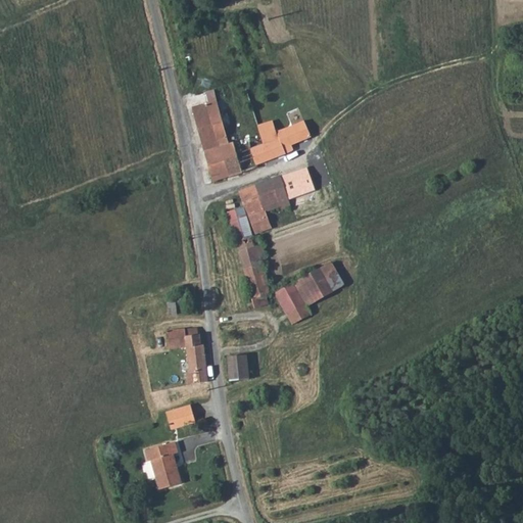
[(206,104),(219,146),(228,143),(212,90),(203,93),(204,95),(206,104)]
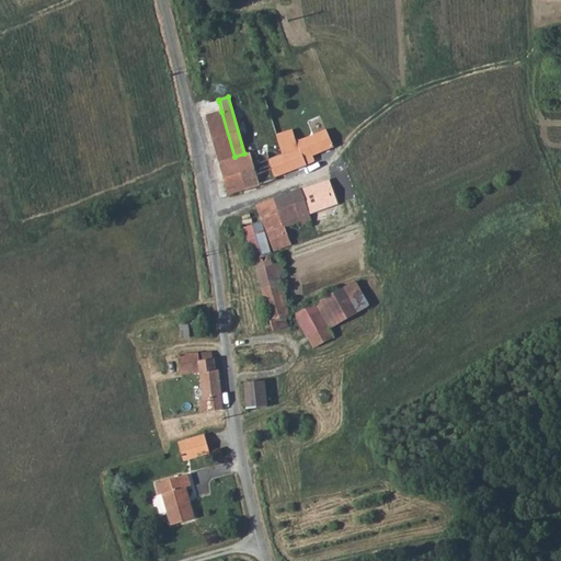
[(221,112),(219,102),(213,104),(215,114),(221,112)]
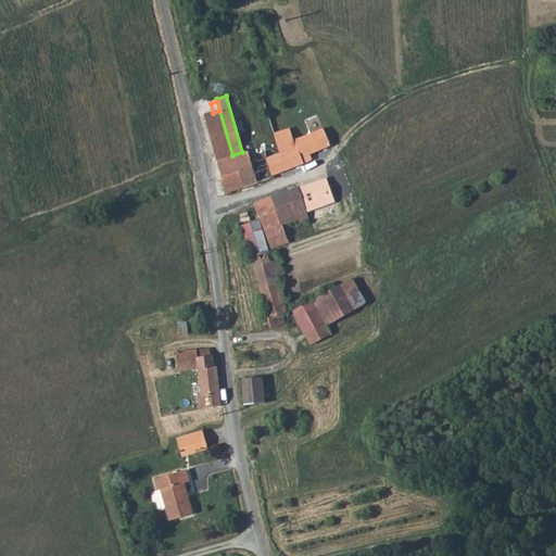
[(203,115),(226,192),(257,184),(248,151),(242,152),(232,155),(219,111),(213,113),(203,115)]
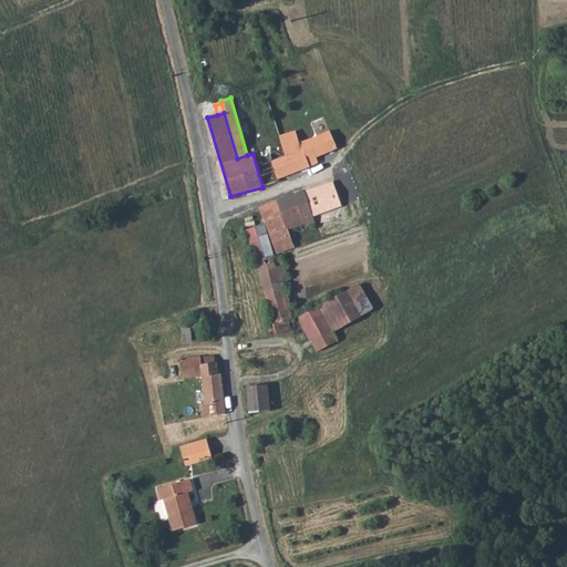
[(272,161),(278,178),(308,167),(299,144),(295,131),(279,136),(286,155),(272,161)]
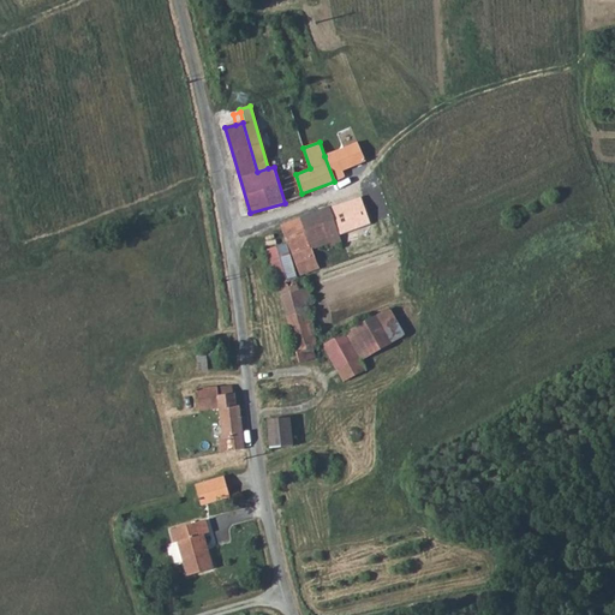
[(324,156),(334,181),(345,178),(342,171),(366,161),(357,142),(324,156)]
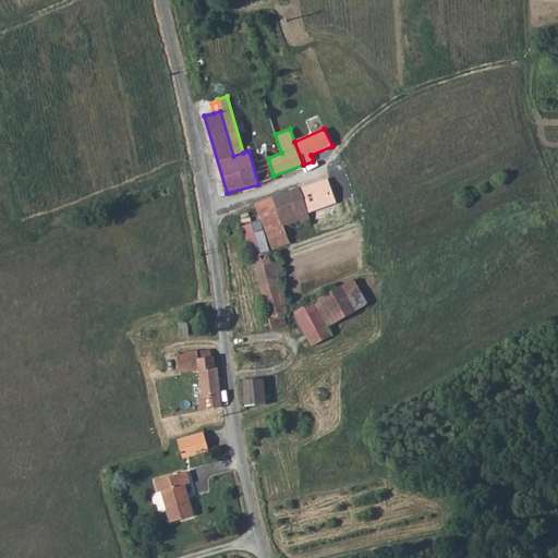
[(336,205),(326,179),(299,189),(305,206),(308,215),(336,205)]
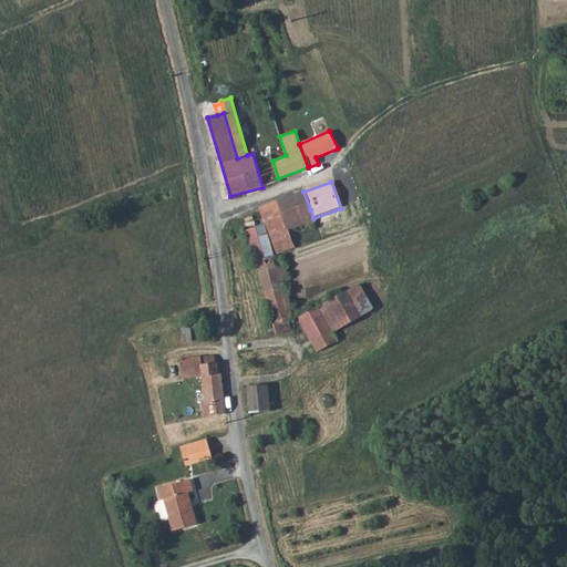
[(310,209),(303,192),(294,196),(300,214),(310,209)]
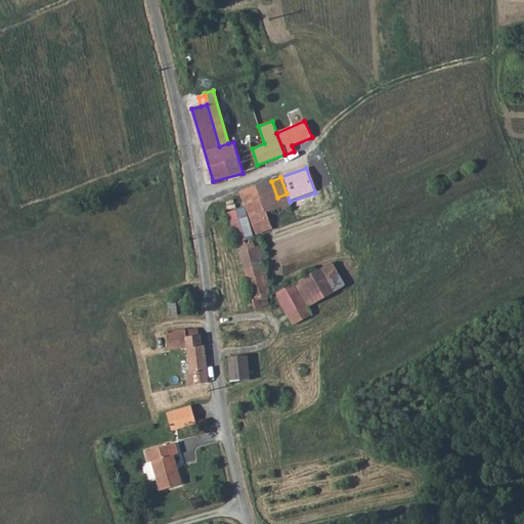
[(277,198),(271,181),(239,192),(249,218),(266,212),(280,207),(277,198)]
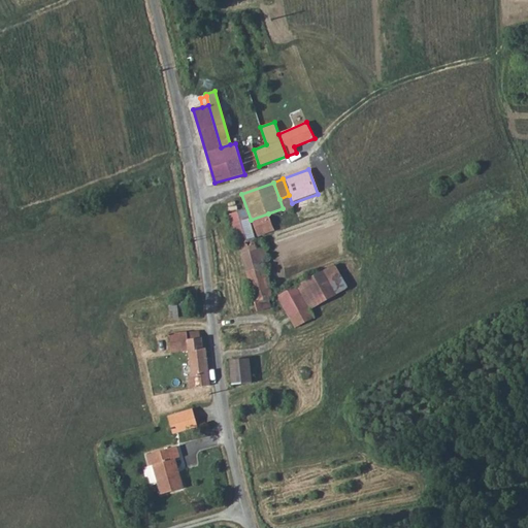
[(294,208),(292,203),(289,195),(279,199),(283,208),(284,211),(294,208)]
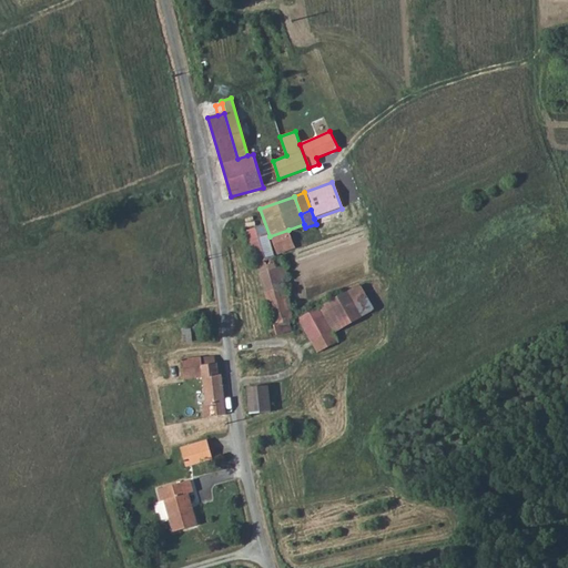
[(246,231),(256,262),(274,256),(264,224),(246,231)]
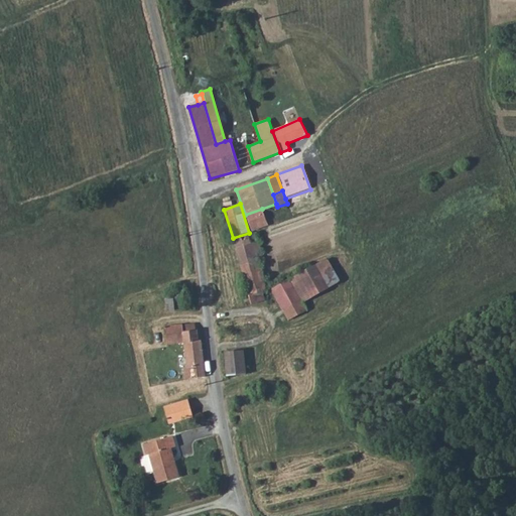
[(262,209),(245,215),(252,231),(268,225),(262,209)]
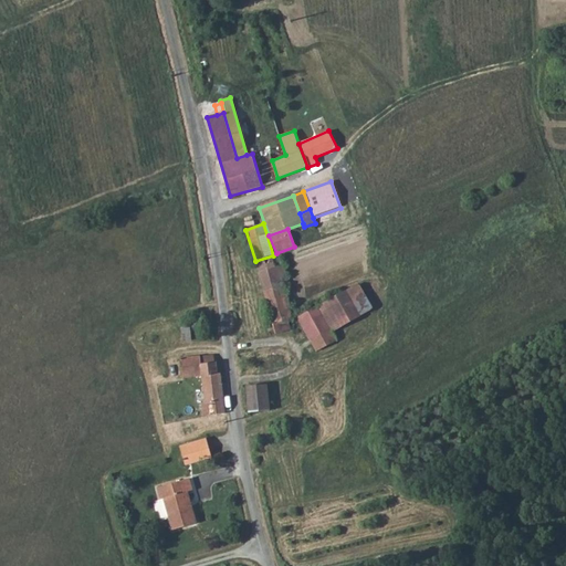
[(273,255),(255,261),(259,273),(281,265),(278,254),(273,255)]
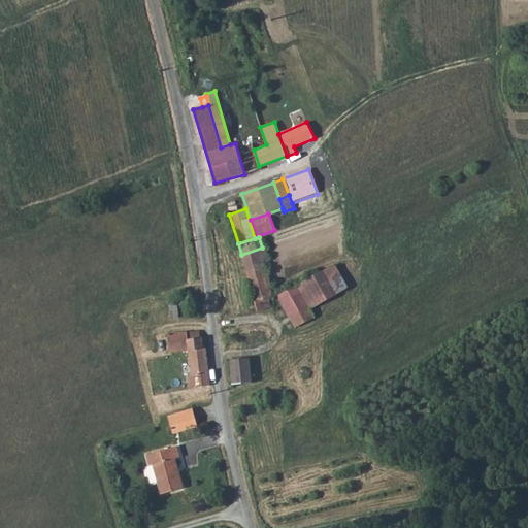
[(262,248),(241,255),(246,272),(263,268),(267,266),(262,248)]
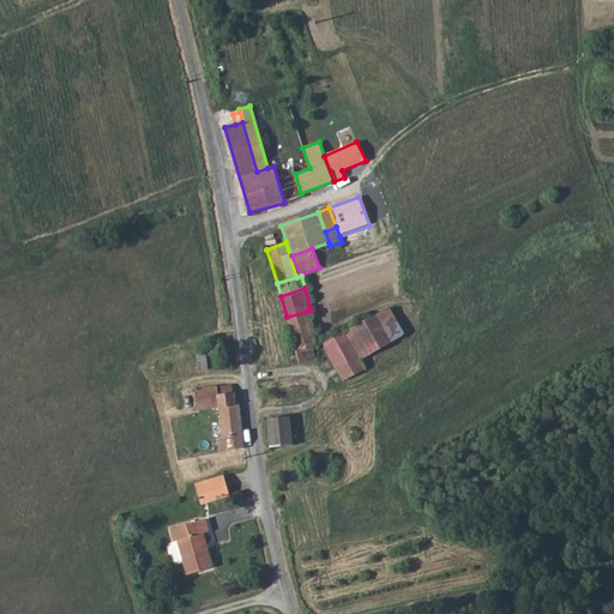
[(306,312),(287,317),(295,349),(311,345),(315,343),(306,312)]
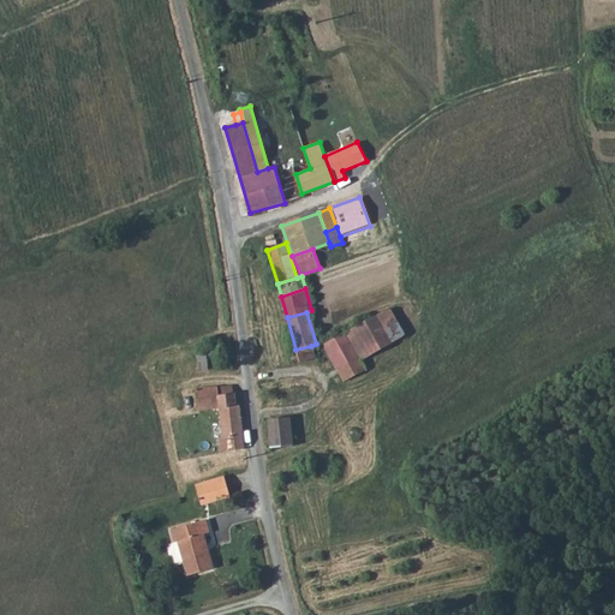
[(359,360),(390,344),(375,316),(344,333),(358,359),(359,360)]
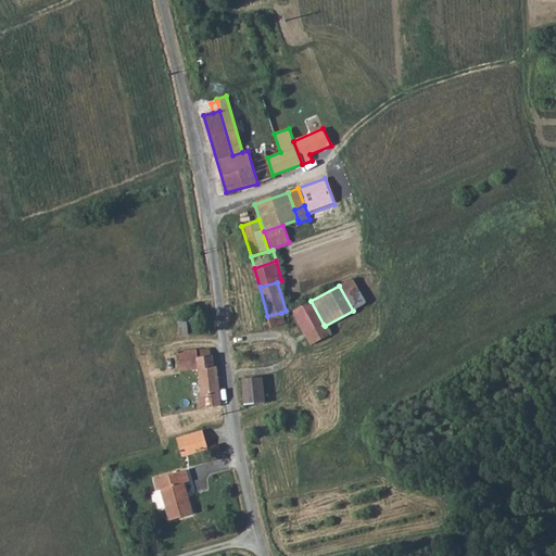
[(320,326),(324,325),(311,301),(293,310),(306,333),(320,326)]
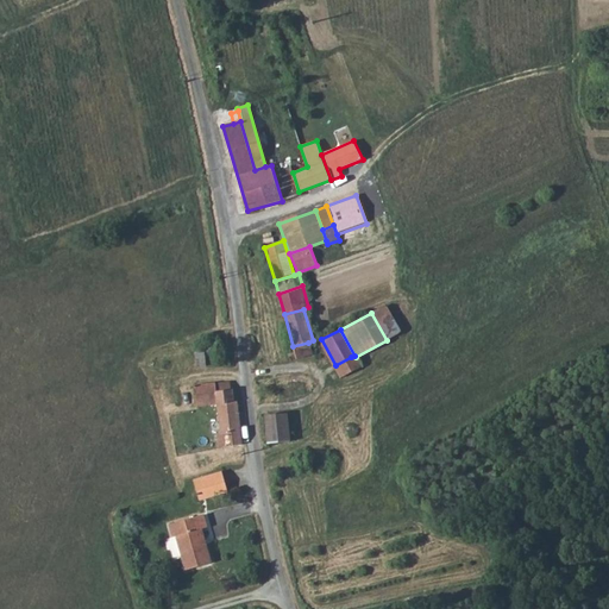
[(308,343),(293,346),(292,346),(294,358),(311,353),(308,343)]
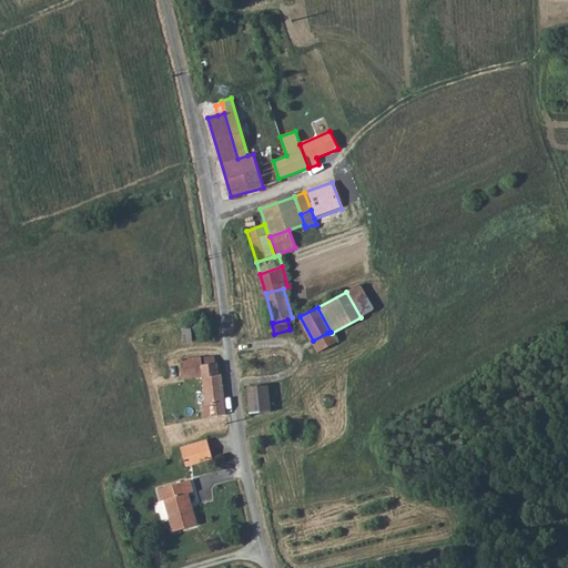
[(183,325),(184,341),(198,340),(196,324),(183,325)]
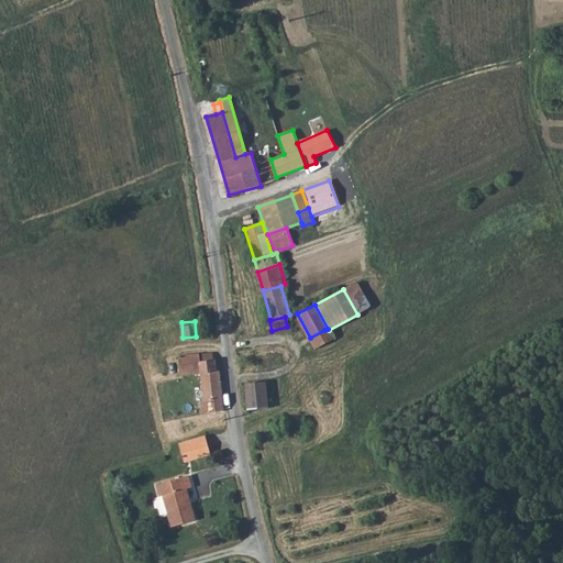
[(310,338),(316,349),(333,340),(329,330),(328,329),(324,330),(310,338)]
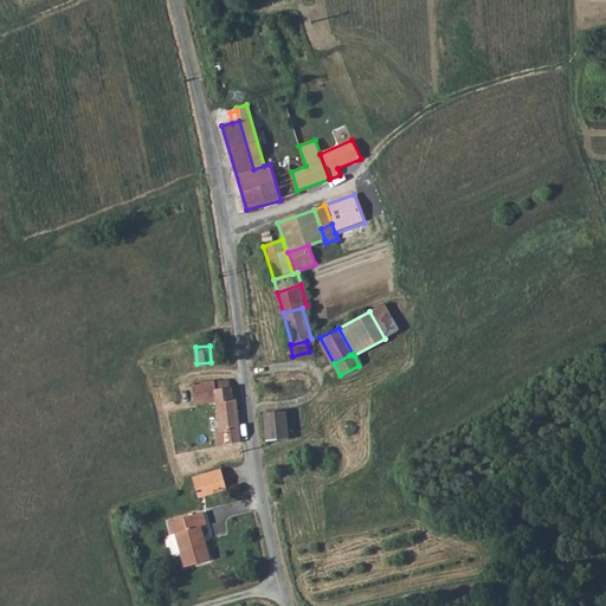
[(194,405),(217,403),(216,389),(214,381),(192,384),(194,405)]
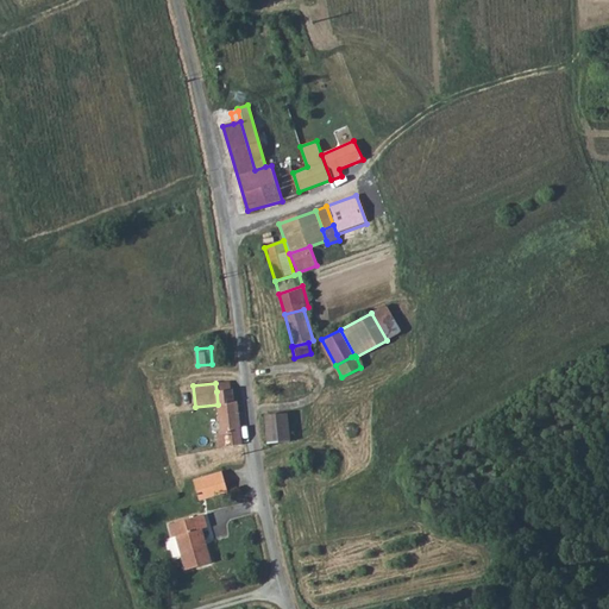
[(233,402),(232,389),(217,391),(218,405),(233,402)]
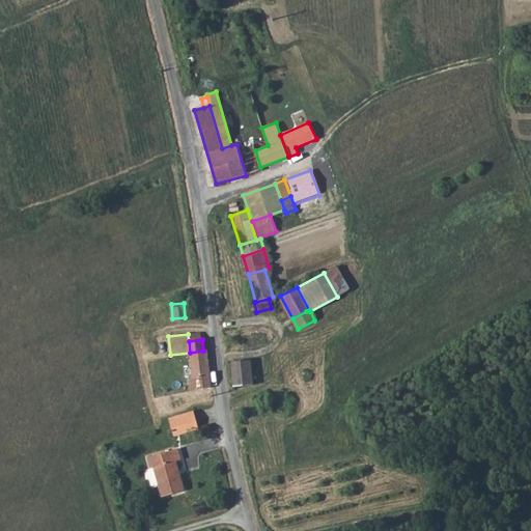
[(190,391),(211,389),(206,351),(203,351),(190,353),(193,379),(189,380),(190,391)]
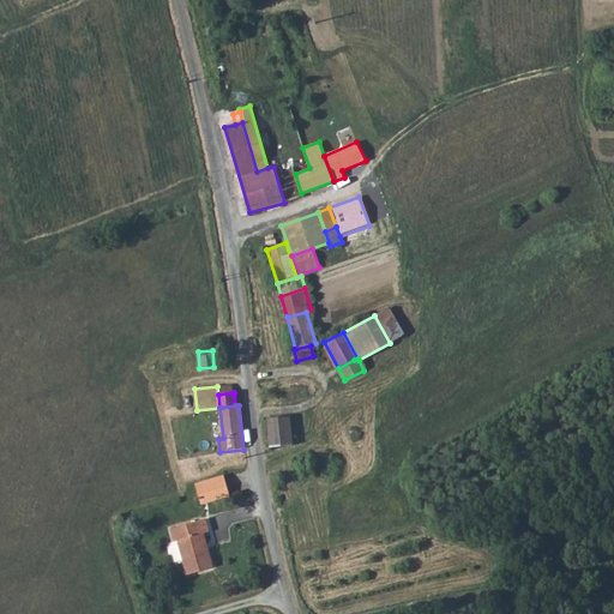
[(290,417),(266,420),(270,447),(293,445),(290,417)]
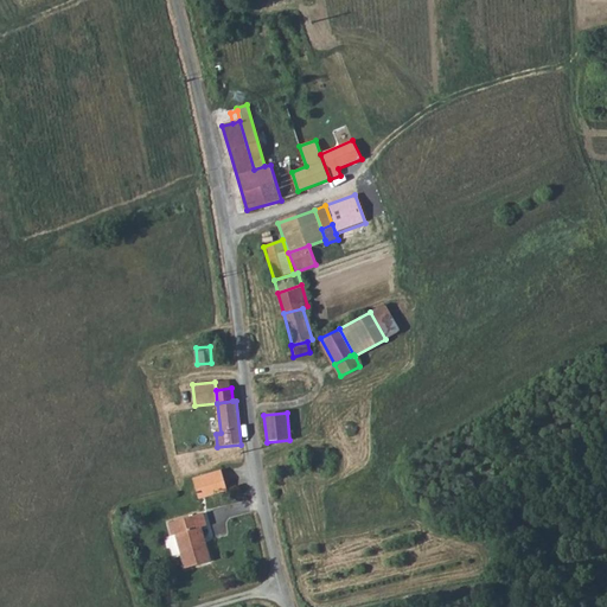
[(227,491),(221,471),(192,479),(198,499),(227,491)]
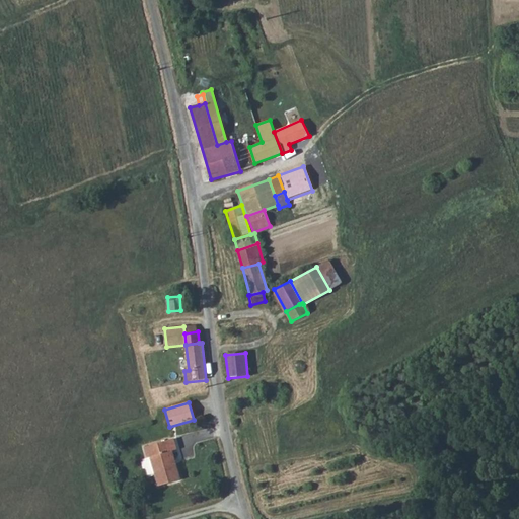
[(176,449),(173,438),(144,447),(146,457),(148,456),(157,488),(181,482),(172,450),(176,449)]
